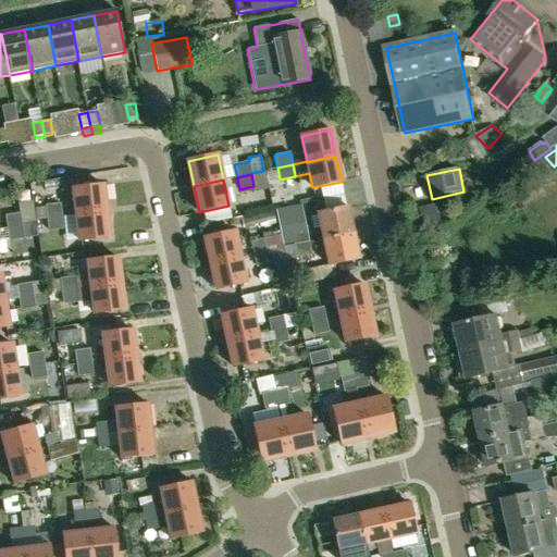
[(103,185),(75,188),(77,214),(107,211),(103,185)]
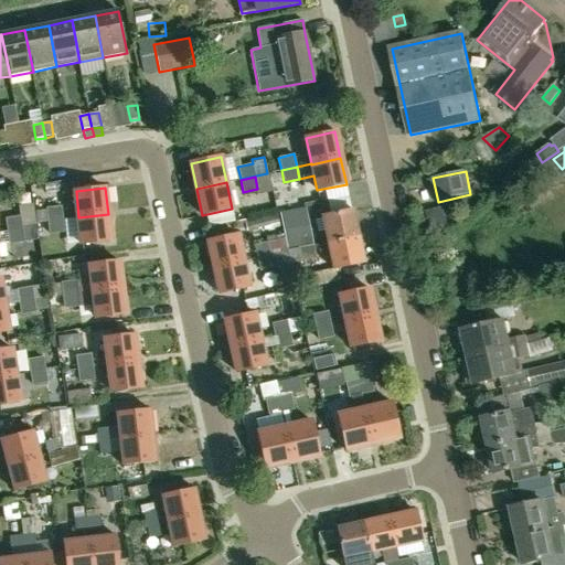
[(292,201),(297,215),(319,210),(315,194),(292,201)]
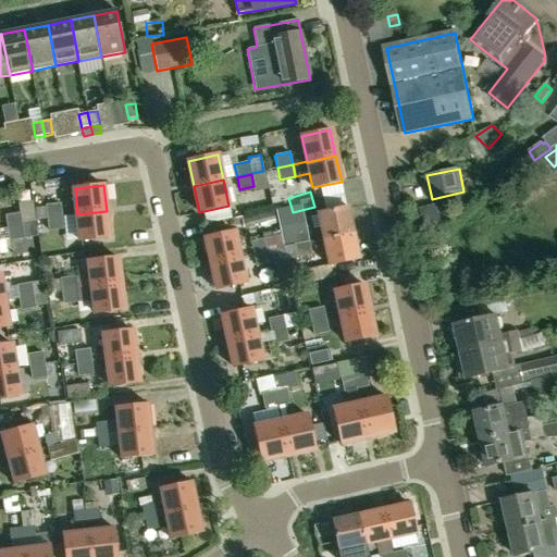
[(276,196),(270,197),(273,210),(280,209),(276,196)]
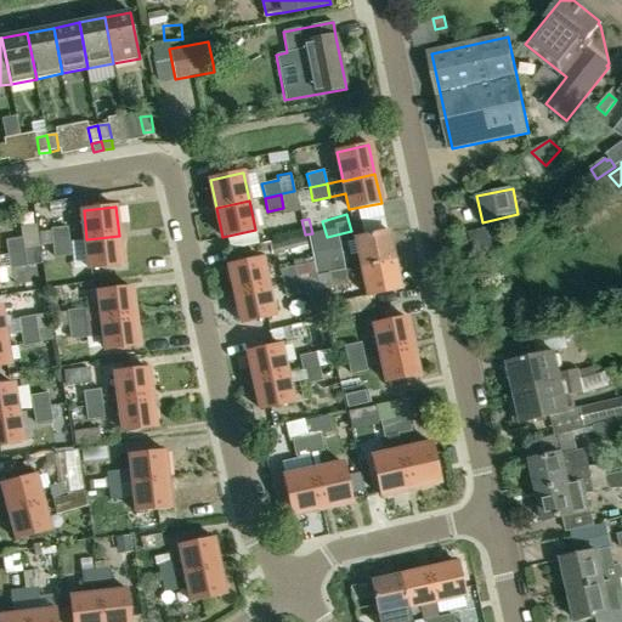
[(22,238),(6,241),(9,255),(26,253),(26,252),(38,249),(40,249),(37,224),(20,227),(22,238)]
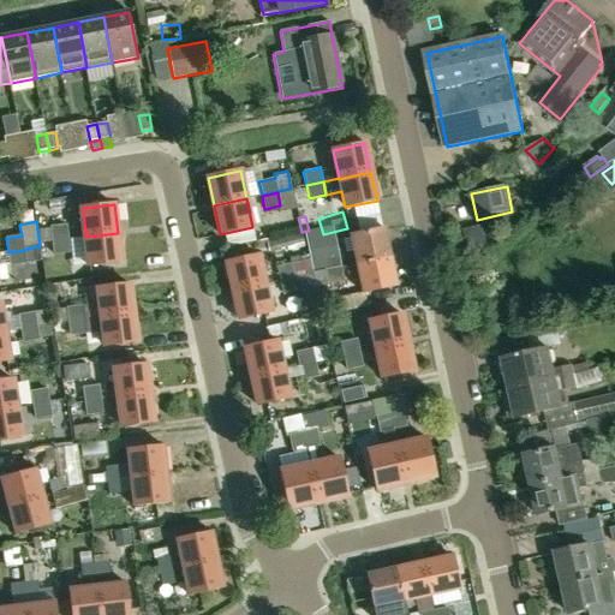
[(67,225),(51,226),(52,240),(69,239),(67,225)]
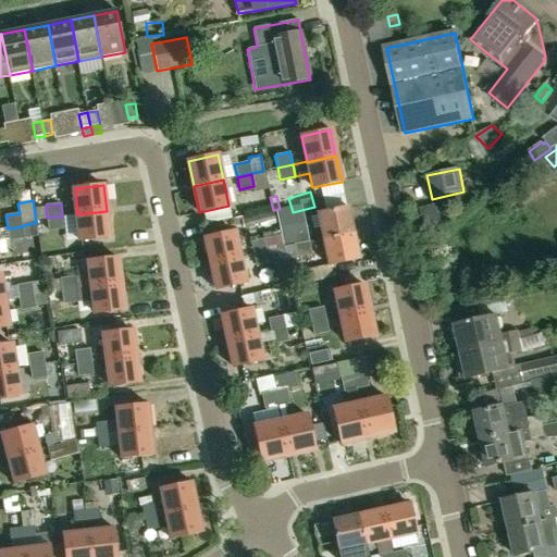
[(418,208),(423,229),(443,224),(436,203),(418,208)]
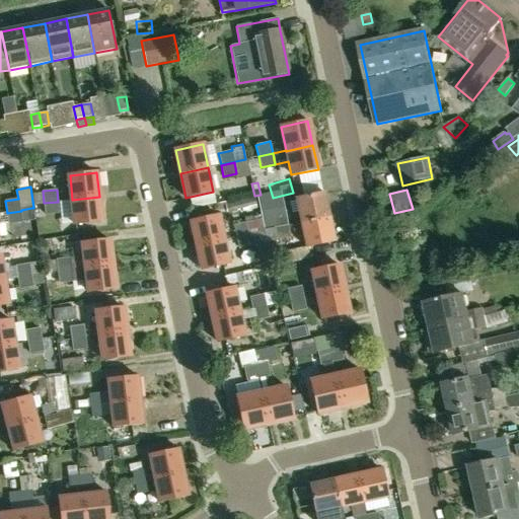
[(323,193),(297,199),(301,223),(327,217),(323,193)]
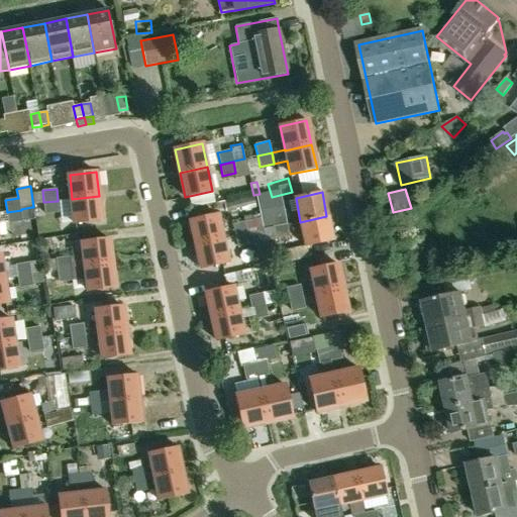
[(99,196),(72,199),(73,207),(75,223),(101,220),(99,196)]
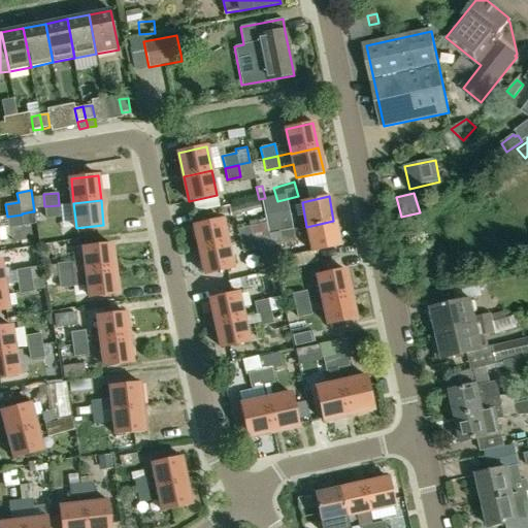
[(259,201),(231,206),(233,215),(260,208),(259,201)]
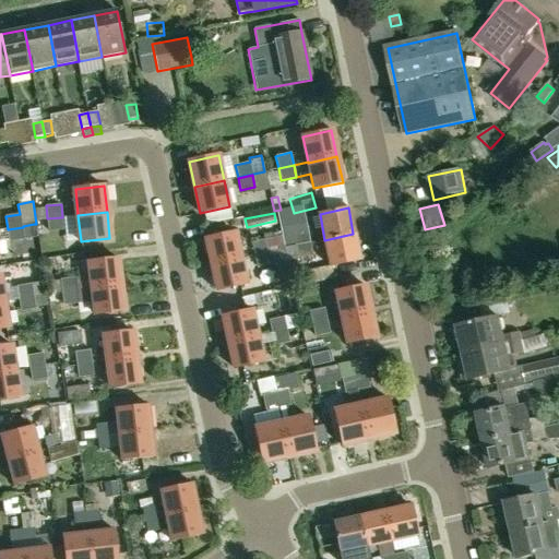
[(62,217),(47,218),(49,232),(64,230),(62,217)]
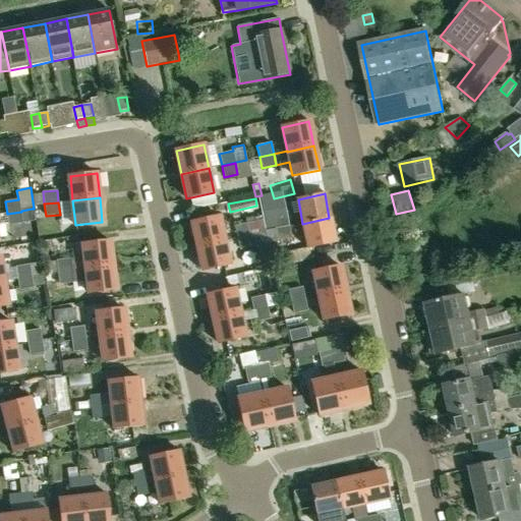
[(285,207),(259,212),(259,213),(261,217),(264,231),(289,226),(286,215),(285,207)]
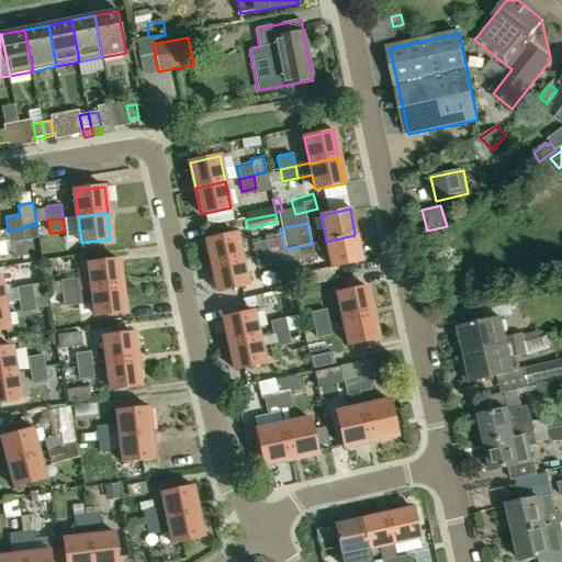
[(0,244),(25,240),(37,238),(34,225),(23,227),(23,228),(8,231),(8,232),(0,233),(0,244)]
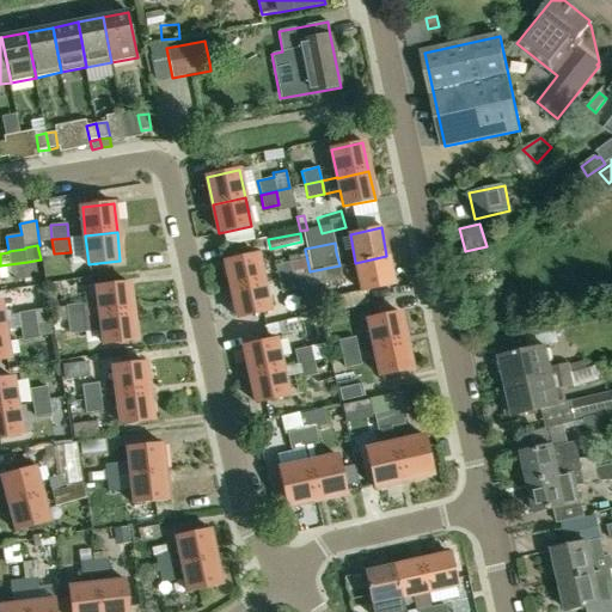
[(257,255),(226,261),(232,289),(263,283),(257,255)]
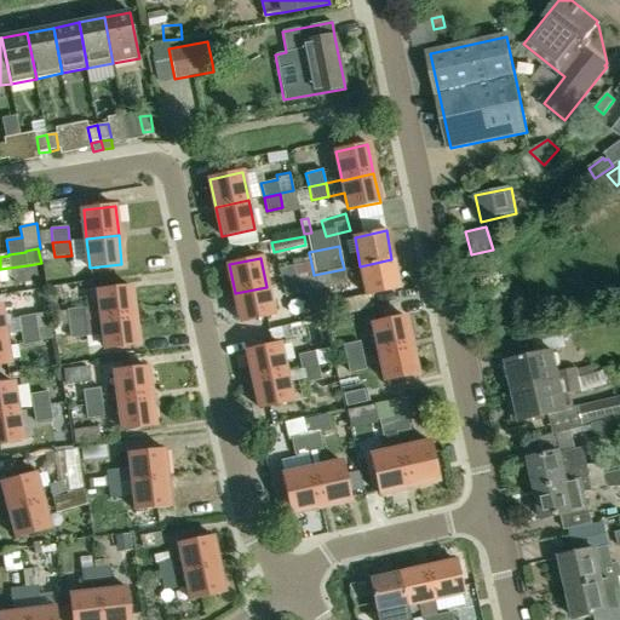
[(292,265),(279,269),(282,283),(299,280),(314,277),(314,275),(310,258),(300,260),(302,262),(292,263),(292,265)]
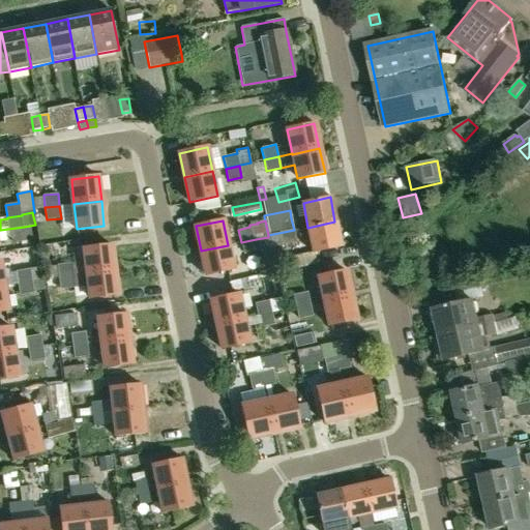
[(334,222),(307,228),(313,252),(340,246),(334,222)]
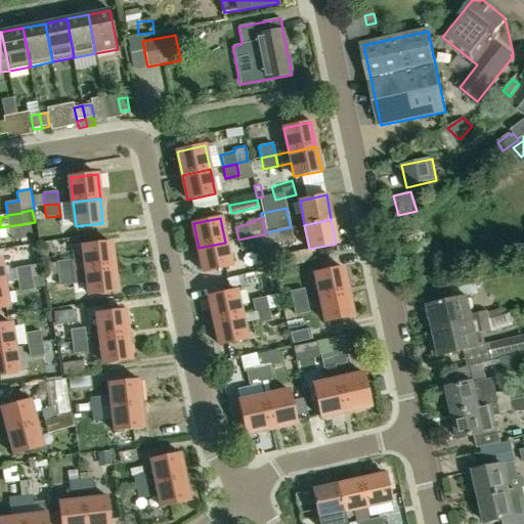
[(291,227),(265,232),(265,234),(268,245),(293,239),(291,227)]
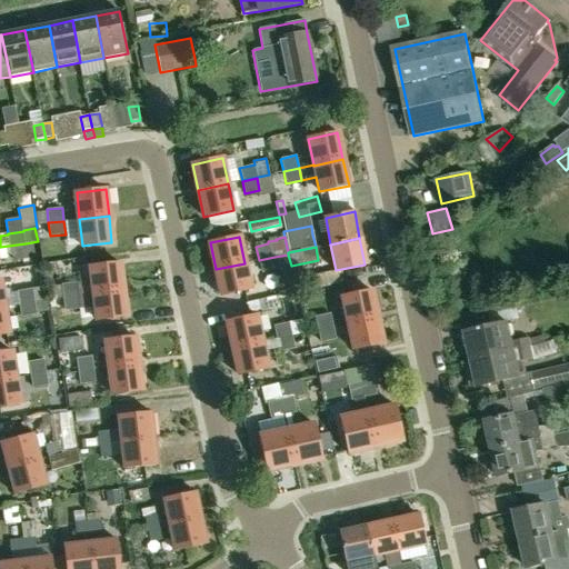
[(275,257),(259,260),(261,272),(278,269),(275,257)]
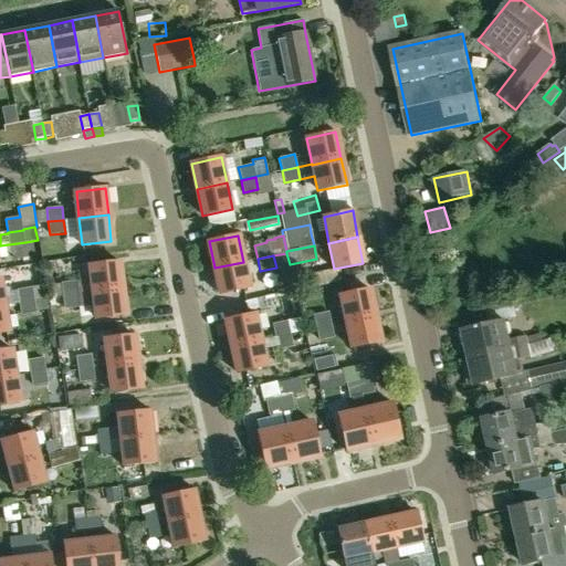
[(118,262),(90,265),(93,292),(123,287),(118,262)]
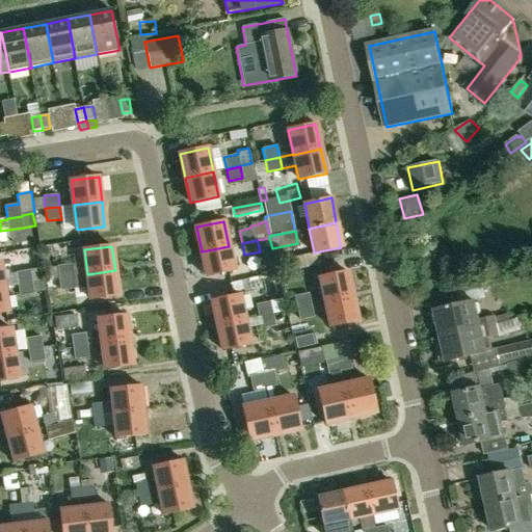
[(229,246),(202,251),(206,276),(234,270),(229,246)]
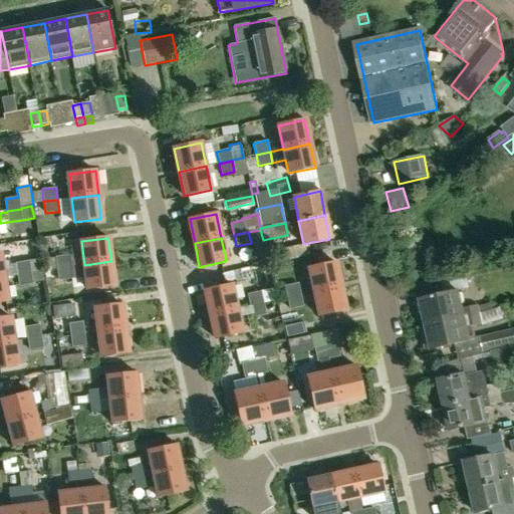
[(333,250),(337,262),(354,256),(349,244),(333,250)]
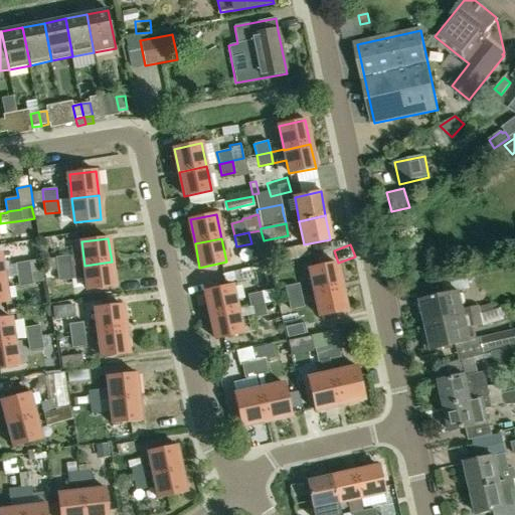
[(57,258),(55,258),(55,259),(57,270),(70,268),(68,255),(57,258)]
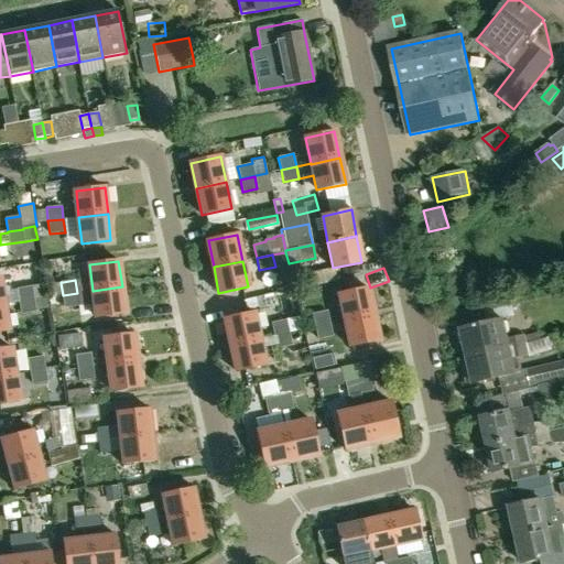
[(32,286),(17,289),(17,290),(19,302),(34,300),(32,286)]
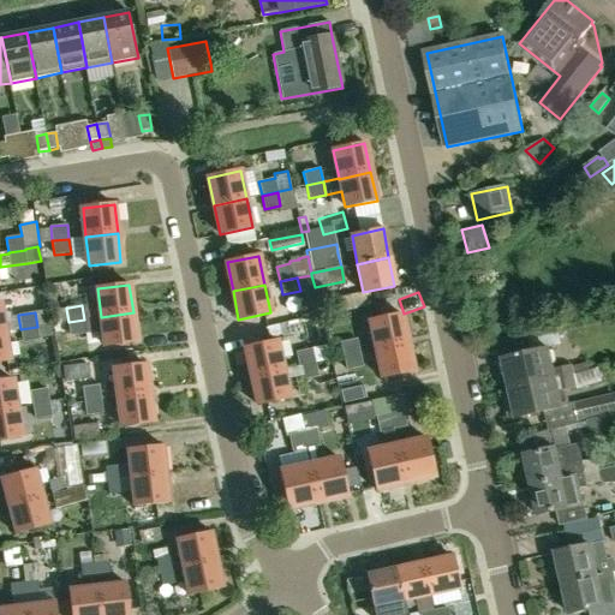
[(133,312),(101,317),(103,332),(105,346),(137,341),(133,312)]
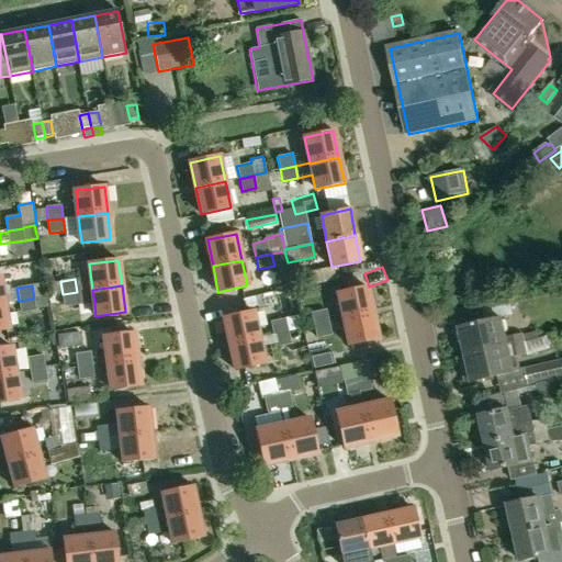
[(367,288),(338,293),(344,319),(371,313),(367,288)]
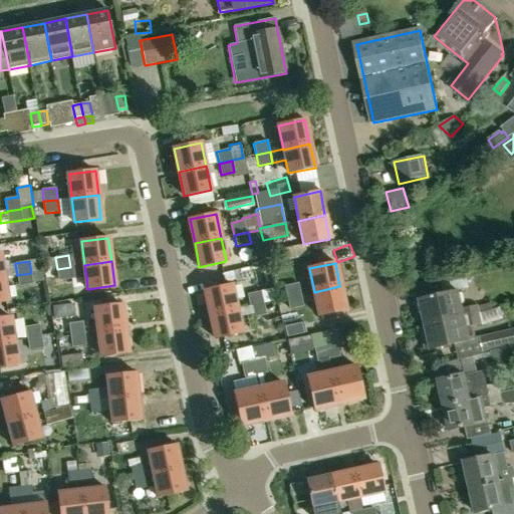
[(70,267),(57,269),(58,281),(71,279),(70,267)]
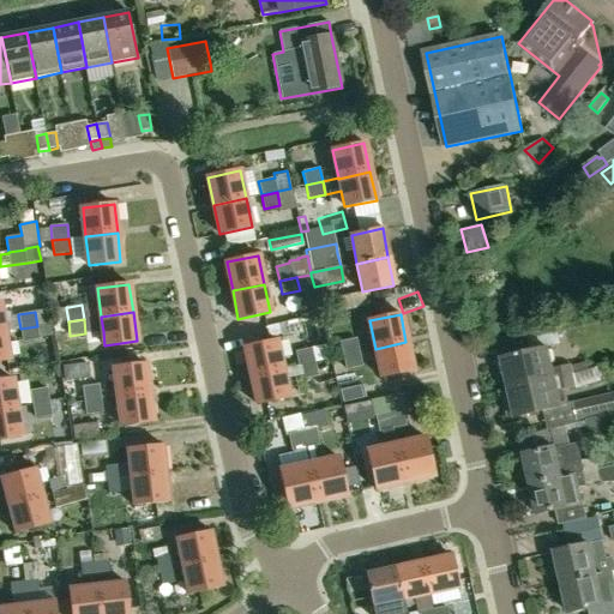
[(37,326),(20,329),(20,330),(23,342),(40,339),(37,326)]
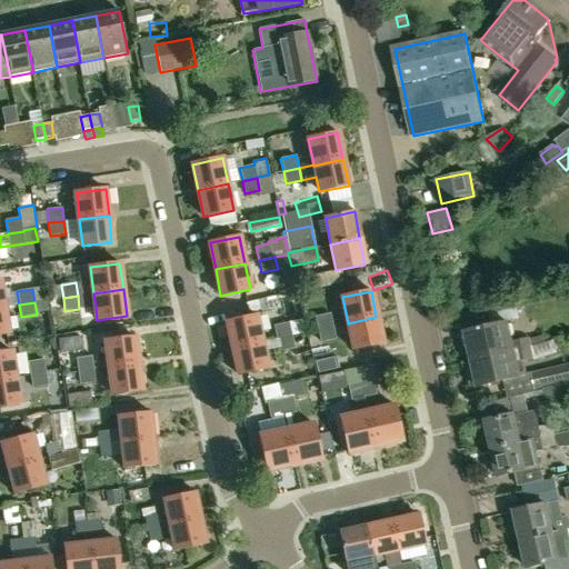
[(330,313),(315,317),(318,329),(333,327),(330,313)]
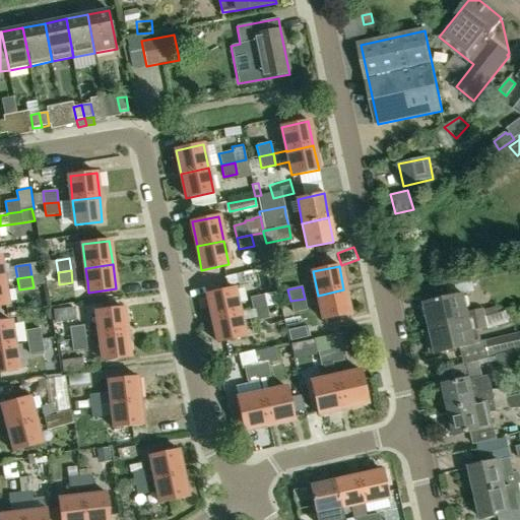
[(234,287),(207,294),(212,318),(240,312),(234,287)]
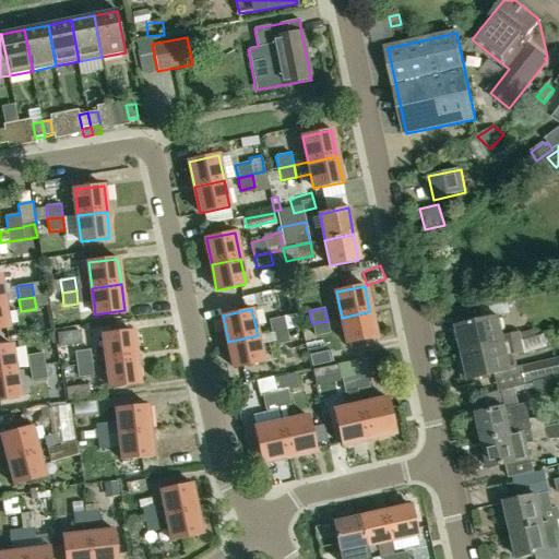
[(369,311),(342,318),(347,343),(375,337),(369,311)]
